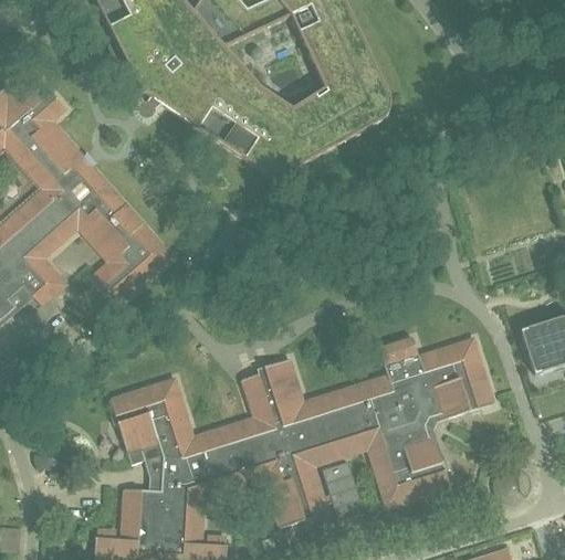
[(96,0),(102,11),(110,27),(138,82),(139,83),(139,84),(140,85),(140,86),(142,87),(143,88),(144,88),(144,90),(145,91),(146,91),(149,94),(147,97),(145,97),(143,97),(140,98),(139,101),(138,102),(137,104),(137,106),(137,108),(138,111),(139,112),(140,114),(143,114),(145,115),(147,115),(149,114),(150,113),(153,112),(154,111),(155,108),(155,106),(160,101),(163,102),(220,140),(238,152),(263,169),(265,171),(268,172),(271,172),(273,173),(275,173),(279,173),(281,173),(283,172),(285,171),(288,170),(380,119),(384,117),(386,115),(387,113),(389,111),(390,107),(391,104),(391,101),(391,98),(390,95),(389,92),(345,0),(96,0)]
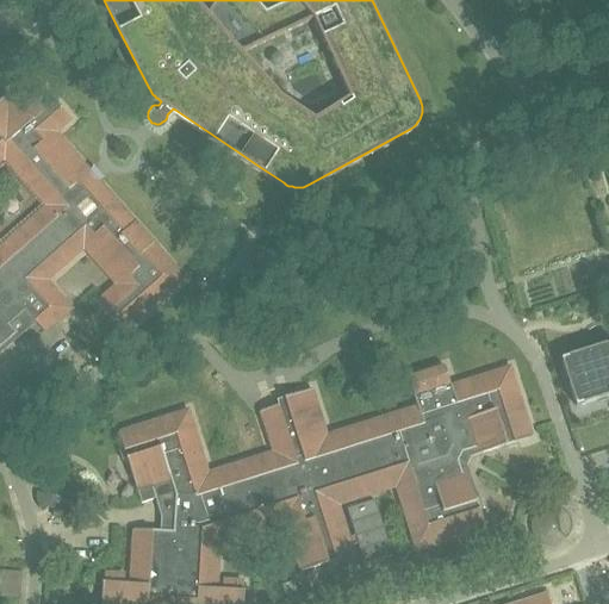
[(0,344),(35,315),(37,318),(45,328),(72,304),(48,276),(85,243),(118,280),(103,294),(128,323),(185,273),(126,206),(89,166),(56,129),(73,114),(47,85),(25,105),(10,88),(0,97),(0,344)]
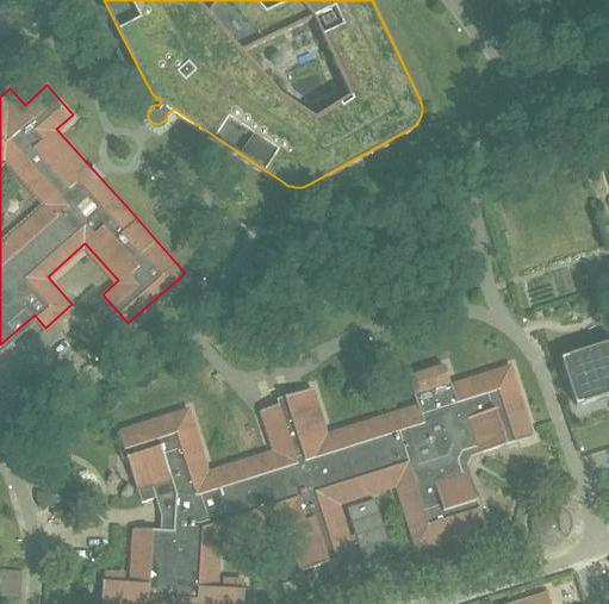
[(608,138),(594,147),(601,160),(608,155),(608,138)]
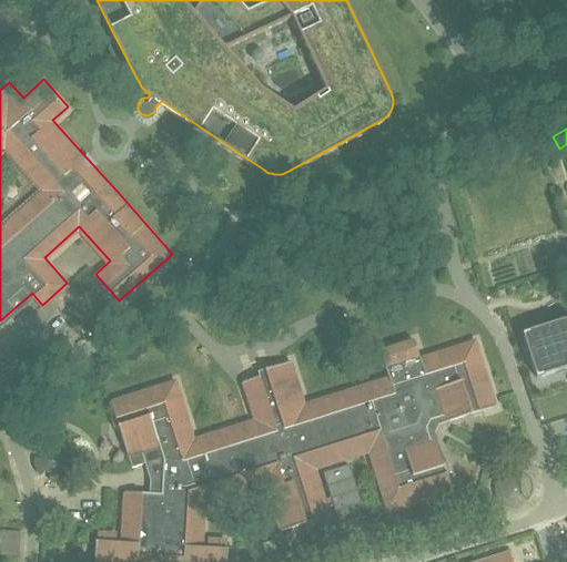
[(566,315),(523,329),(537,374),(566,364),(566,315)]
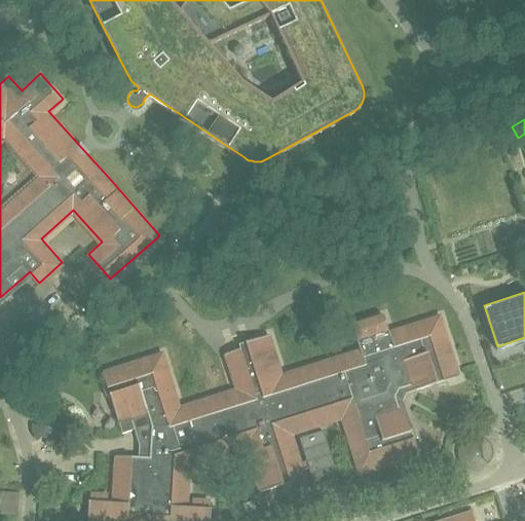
[(89,498),(87,520),(211,520),(212,506),(210,506),(211,496),(193,495),(192,505),(188,504),(190,463),(247,446),(261,489),(306,475),(304,468),(309,466),(314,483),(338,475),(324,429),(300,436),(307,458),(301,460),(293,432),(343,415),(360,469),(420,450),(404,399),(398,401),(396,394),(400,385),(407,383),(408,389),(437,380),(446,377),(459,373),(441,313),(390,329),(385,312),(352,323),(361,347),(283,372),(270,332),(246,339),(249,347),(241,349),(240,345),(225,350),(232,371),(240,369),(246,383),(236,386),(180,404),(162,350),(103,369),(107,383),(110,393),(119,421),(122,431),(135,426),(140,441),(139,453),(116,452),(114,499),(108,499),(109,489),(91,488),(90,498),(89,498)]
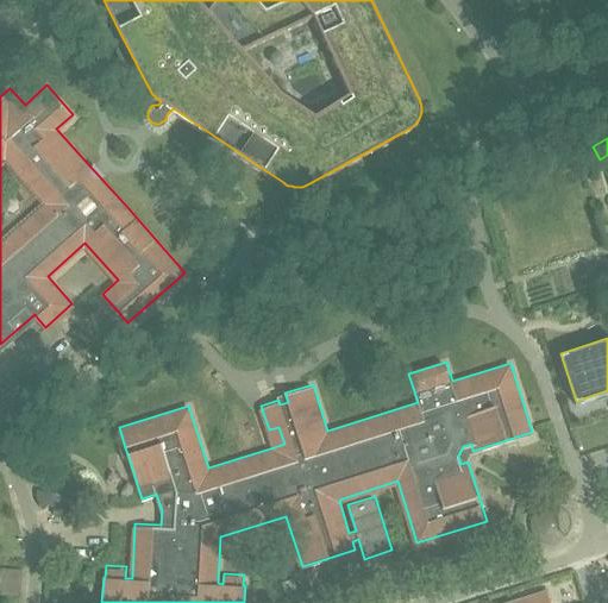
[(54,502),(52,510),(56,510),(63,510),(68,509),(73,506),(76,502),(80,496),(80,490),(80,484),(77,478),(75,473),(70,470),(64,468),(60,466),(54,468),(48,469),(44,471),(42,473),(48,479),(45,484),(37,483),(36,488),(36,494),(38,500),(42,503),(44,506),(49,500),(54,502)]
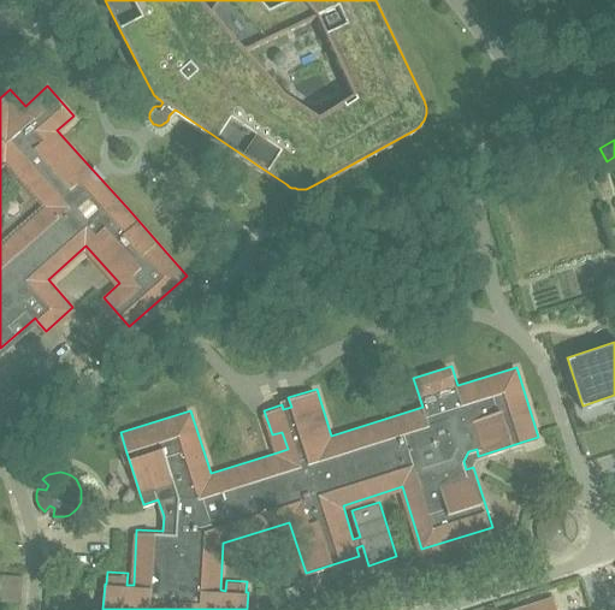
[(571,510),(569,510),(568,509),(563,516),(566,534),(572,539),(573,540),(574,540),(574,539),(574,538),(575,538),(575,537),(577,537),(577,536),(577,534),(578,534),(578,533),(578,532),(578,531),(578,529),(579,528),(579,527),(579,526),(579,525),(578,523),(578,522),(578,521),(578,520),(577,519),(577,517),(577,516),(575,516),(575,515),(574,515),(574,514),(573,514),(573,513),(572,511),(571,510)]
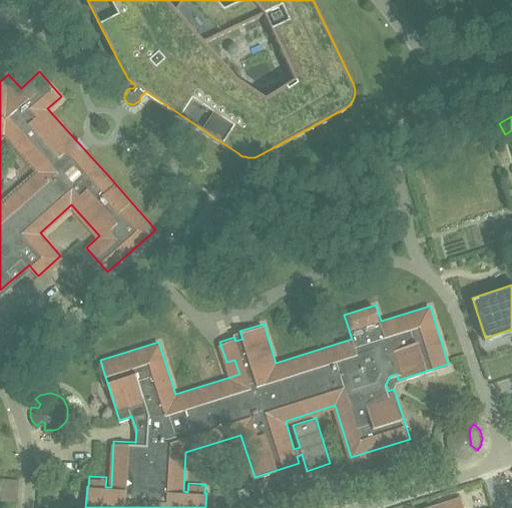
[(19,477),(0,475),(0,497),(18,499),(19,477)]
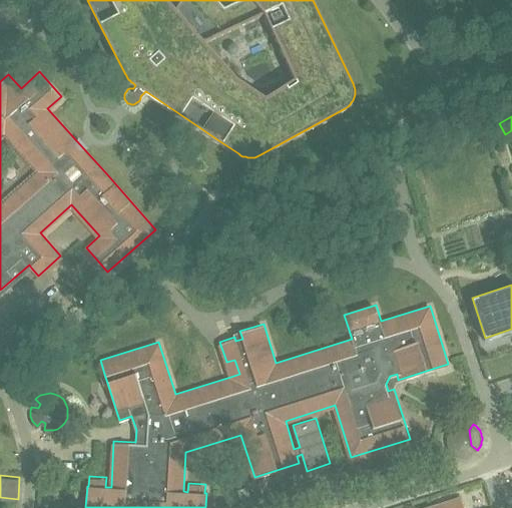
[(465,507),(461,496),(422,507),(465,507)]
